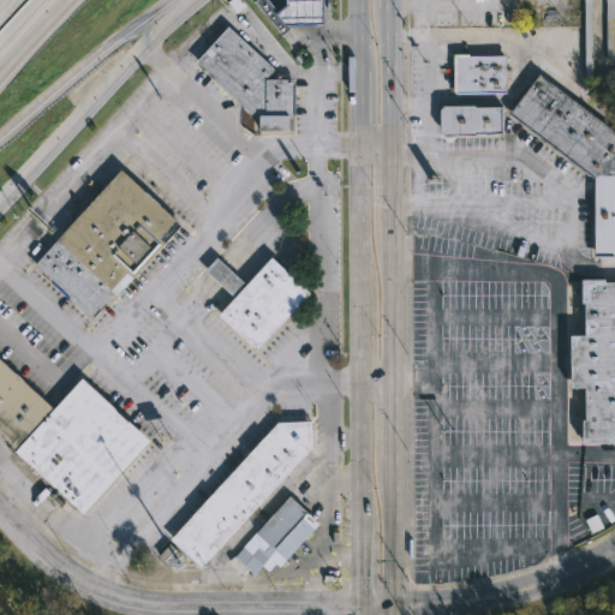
[(321,0),(321,23),(287,23),(288,27),(281,33),(252,0),(268,0),(276,10),(285,4),(284,0),(321,0)]
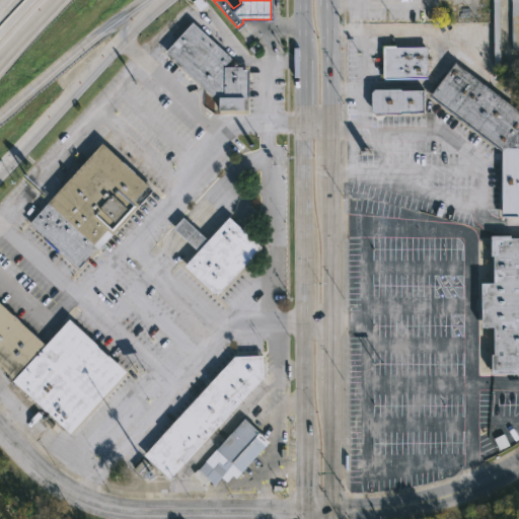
[(501,0),(502,69),(495,69),(494,0),(501,0)]
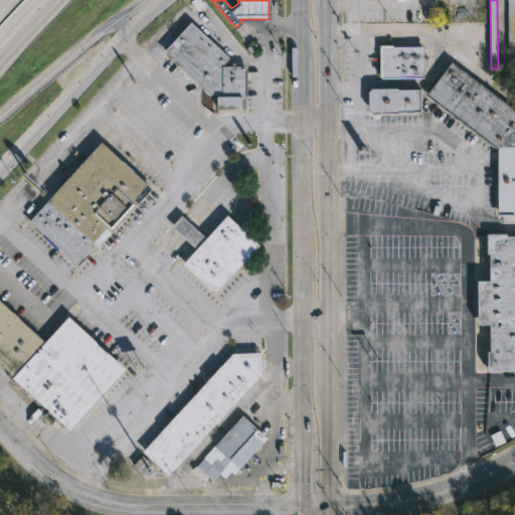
[(514,0),(506,0),(507,49),(514,48),(514,0)]
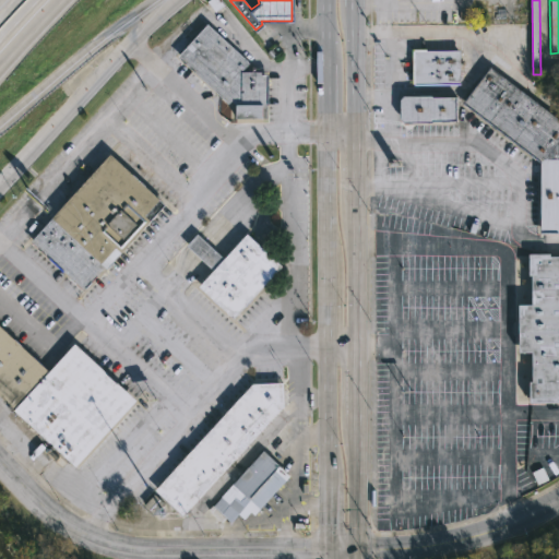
[(263,73),(263,75),(269,75),(268,120),(239,120),(238,106),(234,102),(230,105),(179,58),(209,25),(251,63),(242,72),(263,73)]
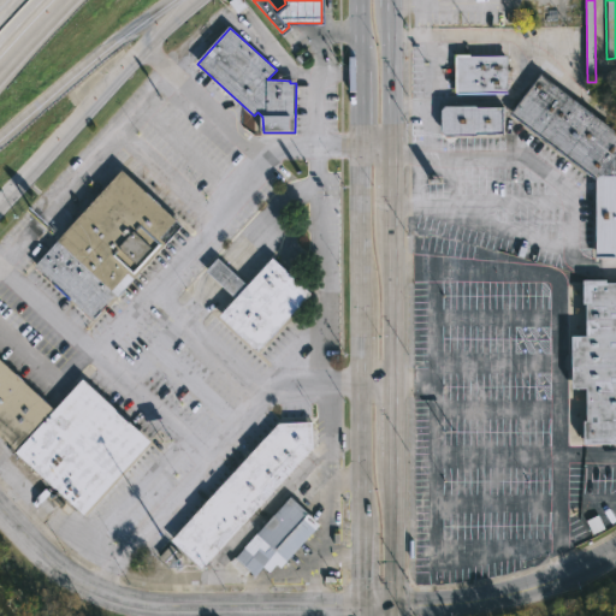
[(472,55),(509,57),(509,95),(458,95),(458,55),(472,55)]
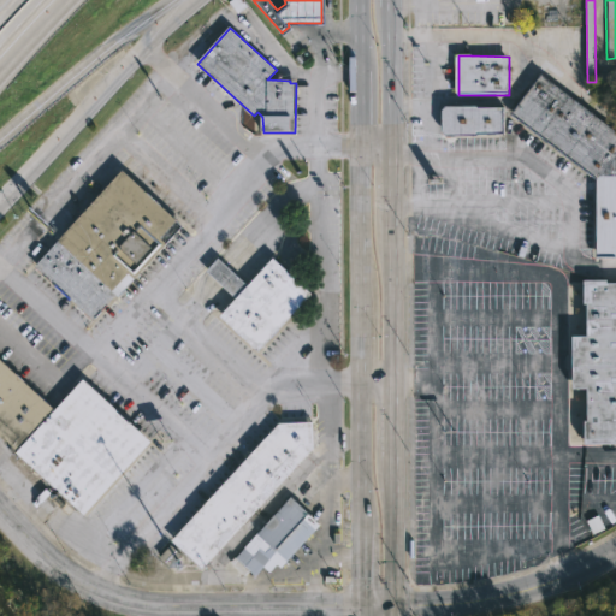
[(615,83),(599,83),(599,73),(615,73),(615,83)]
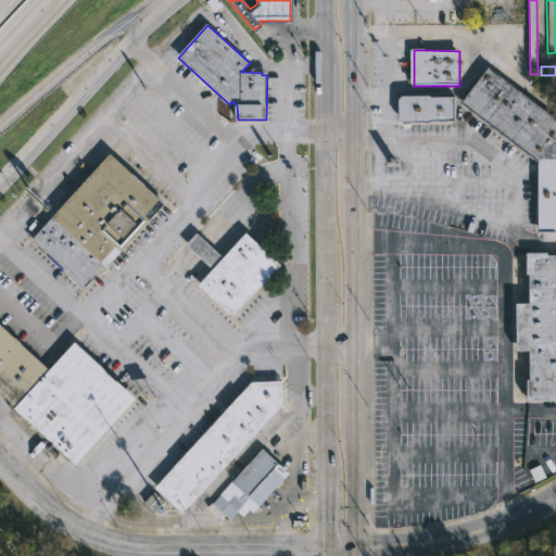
[(555,234),(541,234),(541,163),(463,103),(490,68),(555,118),(555,234)]
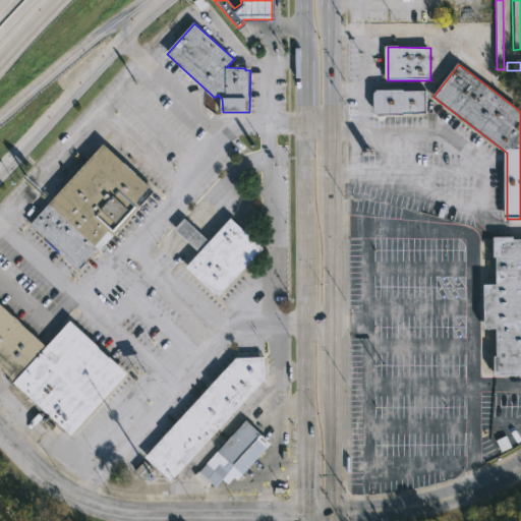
[(405,91),(406,92),(428,92),(428,113),(380,115),(375,112),(375,94),(379,91),(405,91)]
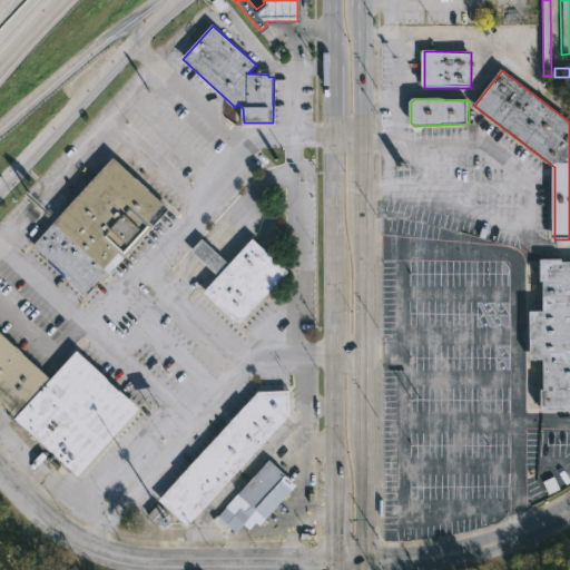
[(131,155),(153,174),(143,185),(172,210),(111,277),(108,274),(87,298),(32,248),(114,158),(121,166),(131,155)]
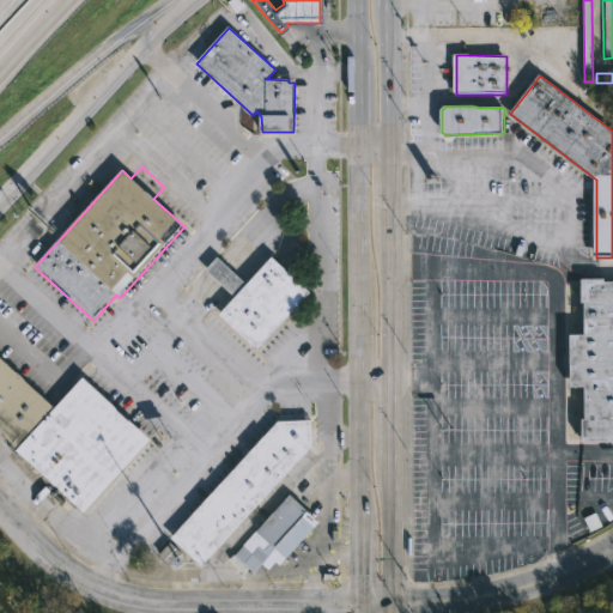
[(292,277),(307,291),(254,349),(216,313),(232,295),(201,266),(213,254),(242,281),(268,254),(292,277)]
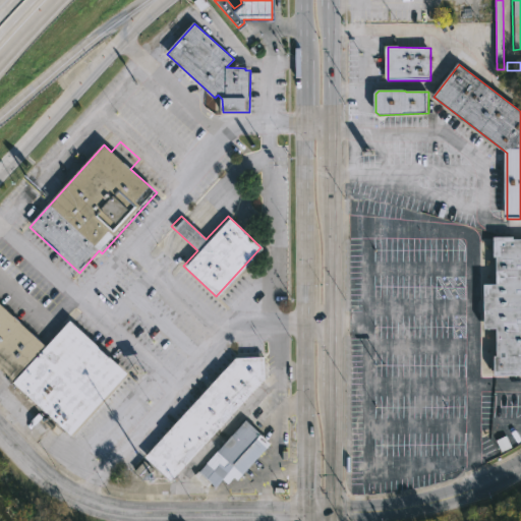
[(512,237),(512,241),(520,240),(520,373),(493,373),(493,354),(496,354),(496,327),(483,327),(483,282),(496,282),(496,257),(493,257),(493,237),(512,237)]
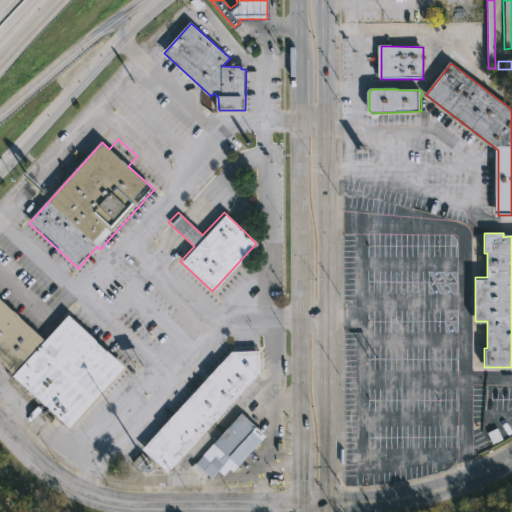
[(0,297),(39,334),(45,339),(69,314),(127,367),(71,427),(0,360),(0,297)]
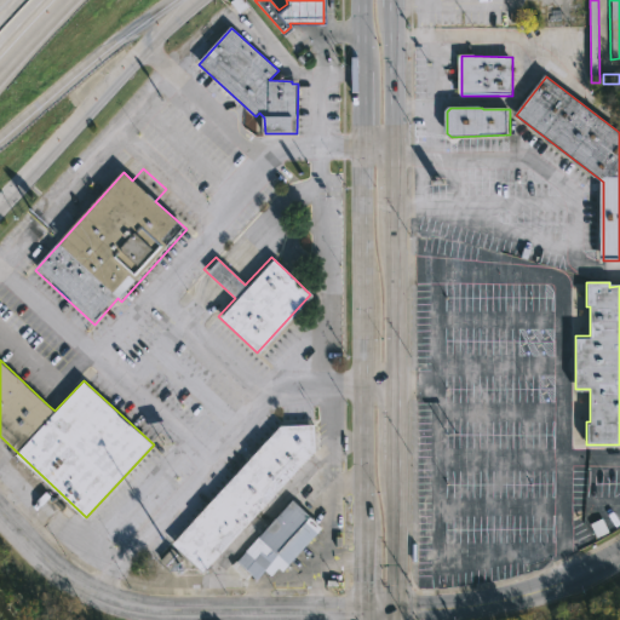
[(316,449),(206,572),(174,543),(205,509),(207,511),(222,494),(219,492),(281,425),(316,423),(316,449)]
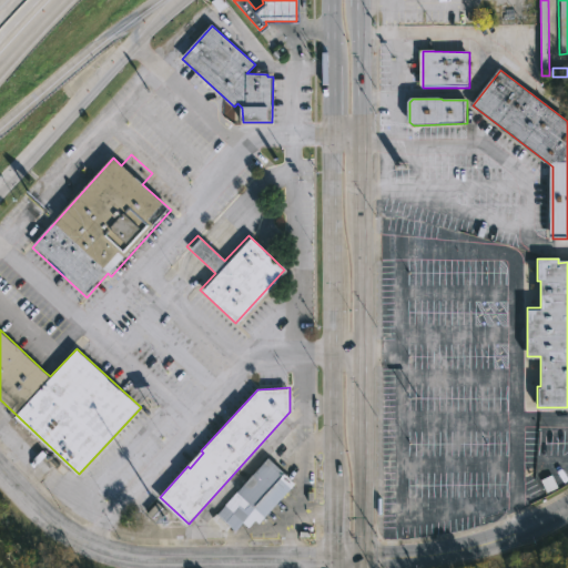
[(293,487),(269,517),(256,507),(239,529),(219,513),(239,489),(241,490),(269,457),(297,482),(293,487)]
